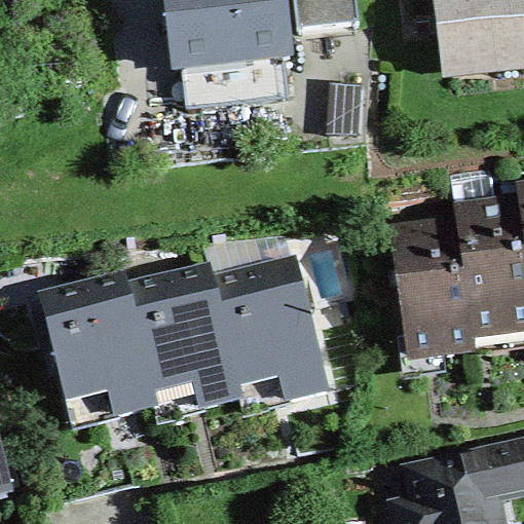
[(289,57),(283,0),(165,0),(173,69),(289,57)]
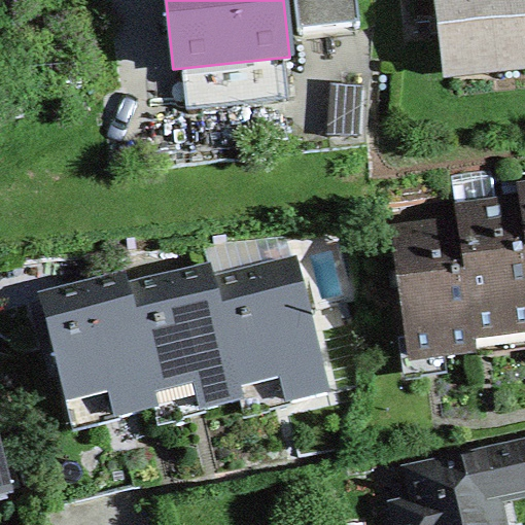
[(293,0),(296,33),(357,27),(354,0),(293,0)]
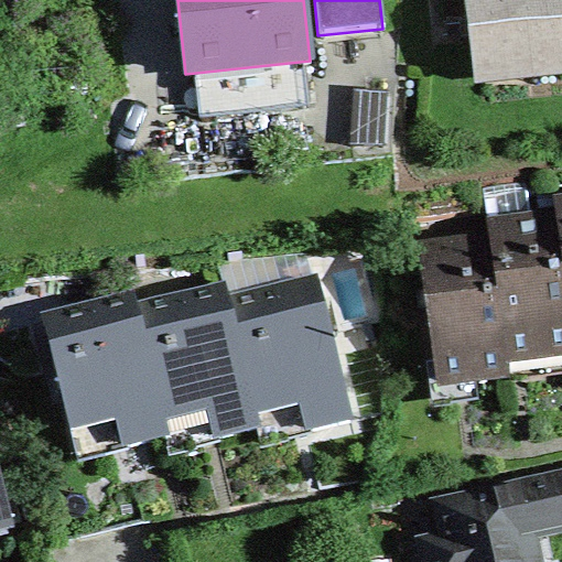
[(469,0),(478,84),(535,79),(532,62),(561,58),(561,0),(469,0)]
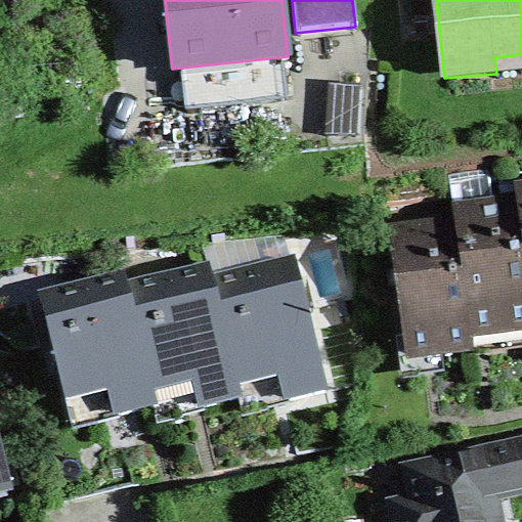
[(470,335),(521,329),(521,240),(517,204),(454,212),(455,223),(470,335)]
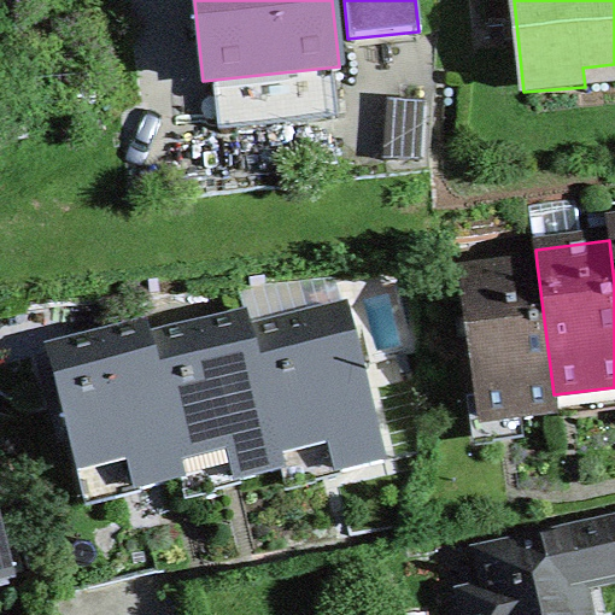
[(478,420),(555,409),(554,394),(537,263),(458,273),(478,420)]
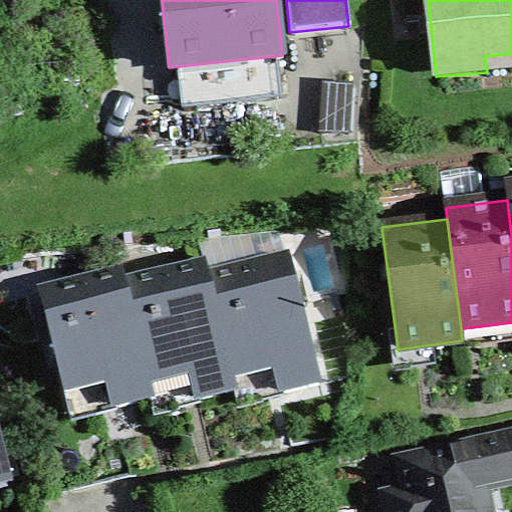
[(281,392),(318,381),(286,259),(207,279),(233,377),(274,367),(281,392)]
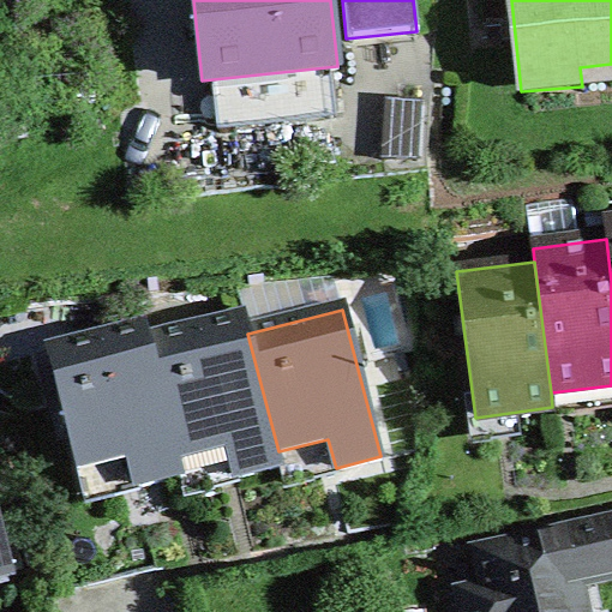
[(282,466),(279,451),(247,334),(244,317),(149,341),(178,462),(227,450),(234,478),(282,466)]
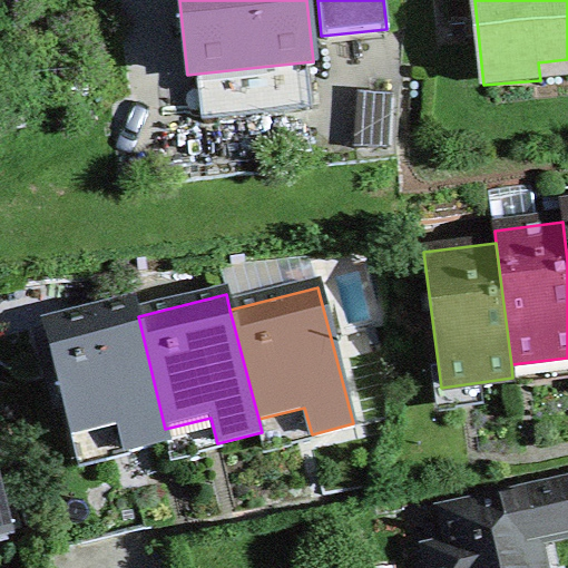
[(168,440),(165,429),(138,316),(135,302),(43,323),(70,436),(119,423),(125,448),(126,450),(168,440)]
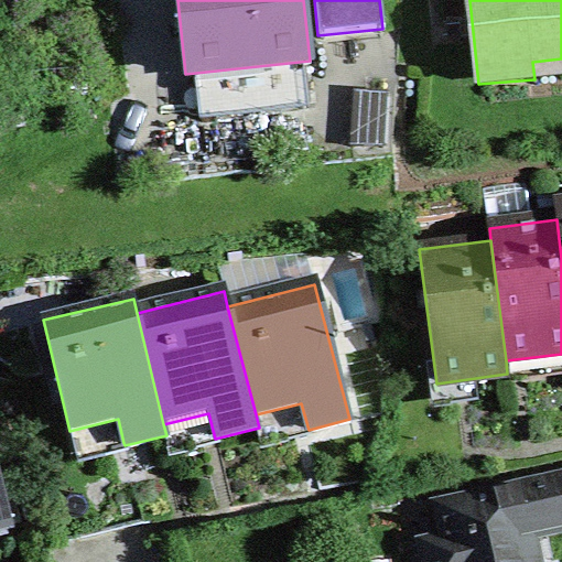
[(125,445),(123,443),(89,451),(107,525),(141,517),(125,445)]
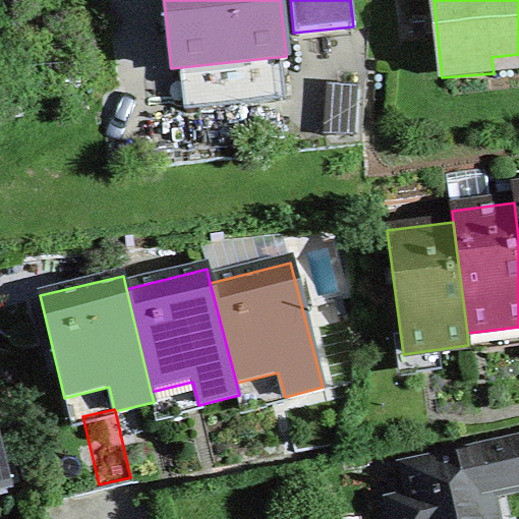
[(518,441),(404,466),(411,500),(389,505),(392,518),(498,518),(492,489),(518,482),(518,441)]
